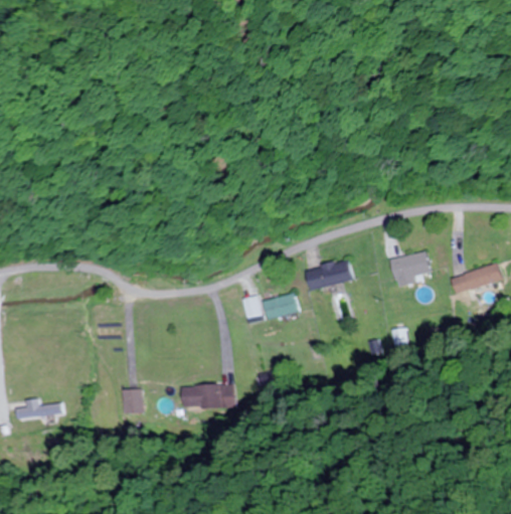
[(426,251),(389,259),(393,280),(430,273),(426,251)]
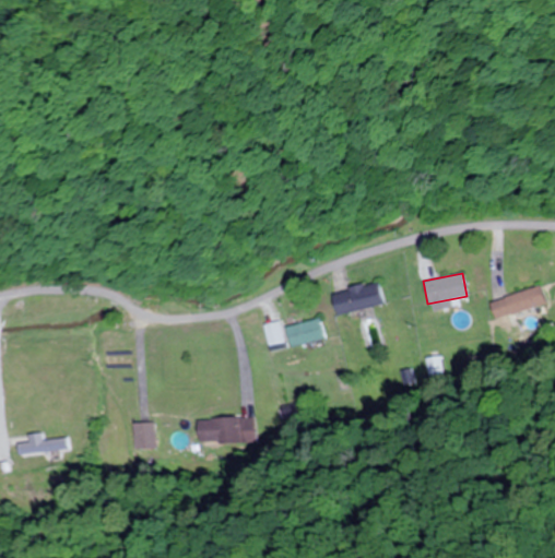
[(335,315),(381,304),(376,282),(330,293),(335,315)]
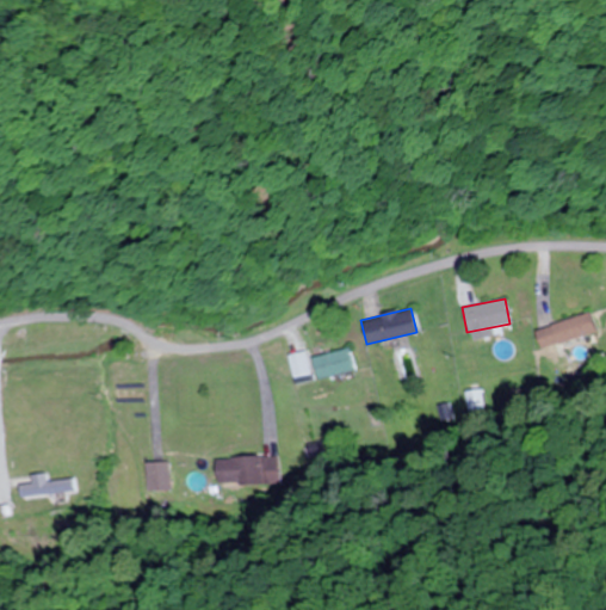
[(535,328),(539,347),(595,334),(591,315),(535,328)]
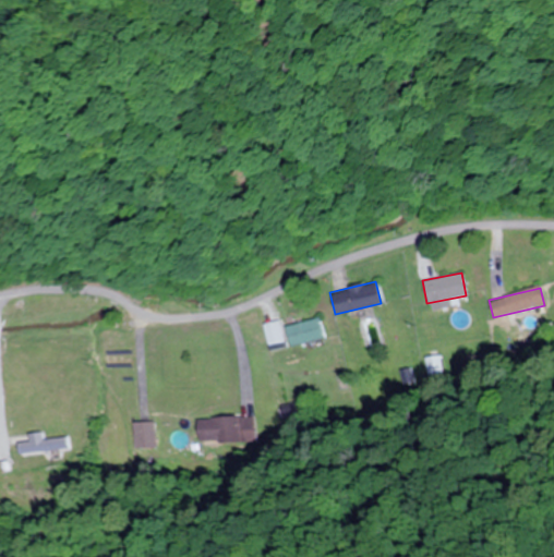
[(288,347),(323,338),(317,318),(282,327),(288,347)]
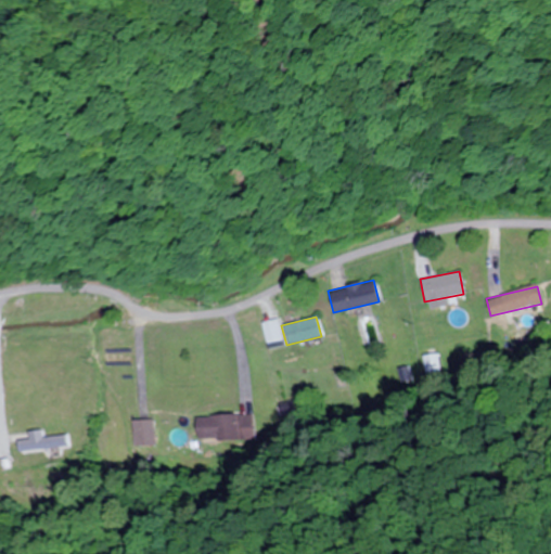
[(266,348),(281,346),(277,320),(261,322),(266,348)]
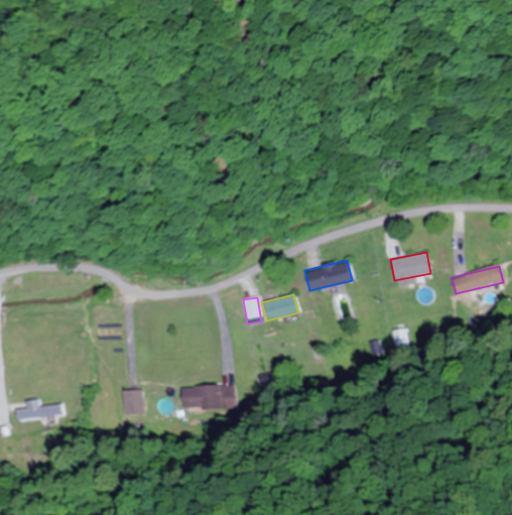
[(229,383),(181,388),(183,407),(231,401),(229,383)]
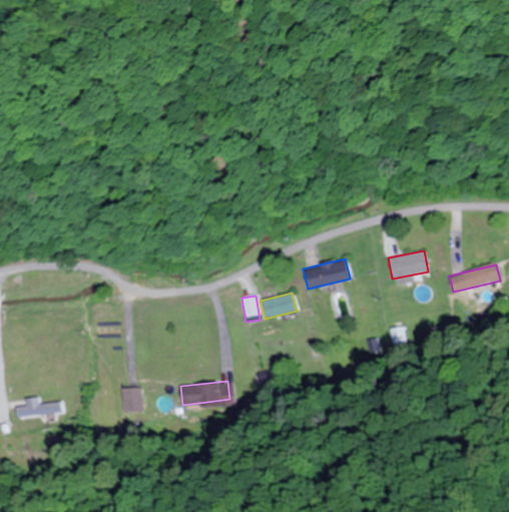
[(139,406),(139,388),(124,388),(124,406),(139,406)]
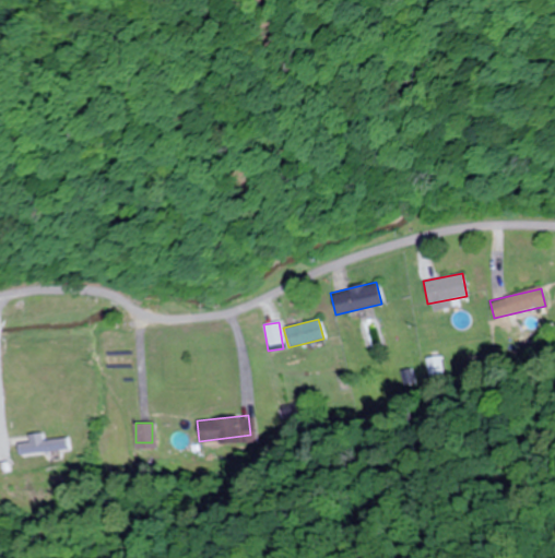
[(21,442),(21,453),(71,450),(70,439),(21,442)]
